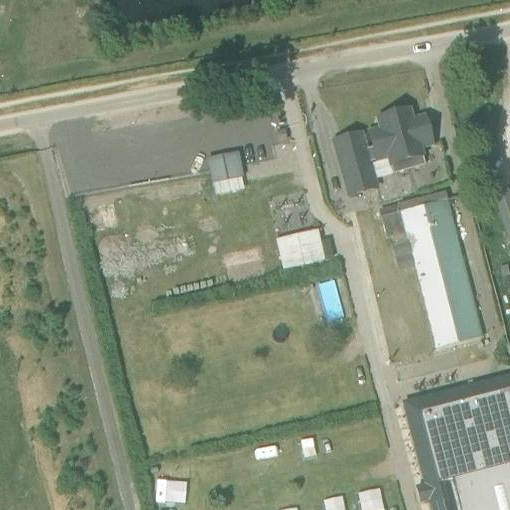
[(344,157),(352,184),(374,177),(370,162),(390,156),(395,174),(426,165),(421,147),(432,144),(425,117),(413,120),(410,111),(379,119),(382,129),(371,132),(375,148),(367,150),(362,135),(335,142),(339,158),(344,157)]
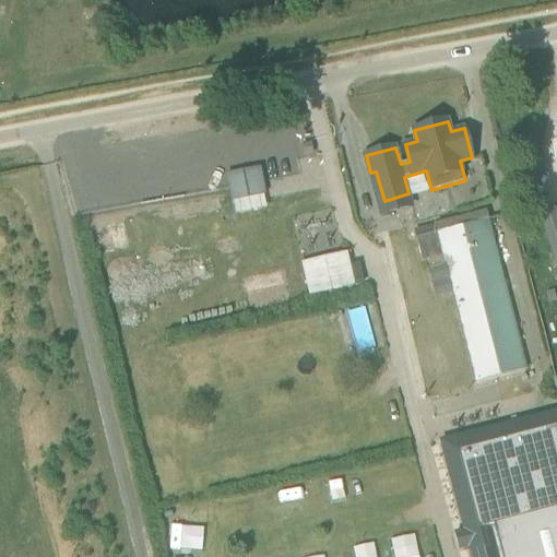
[(228,169),(233,211),(268,208),(263,166),(228,169)]
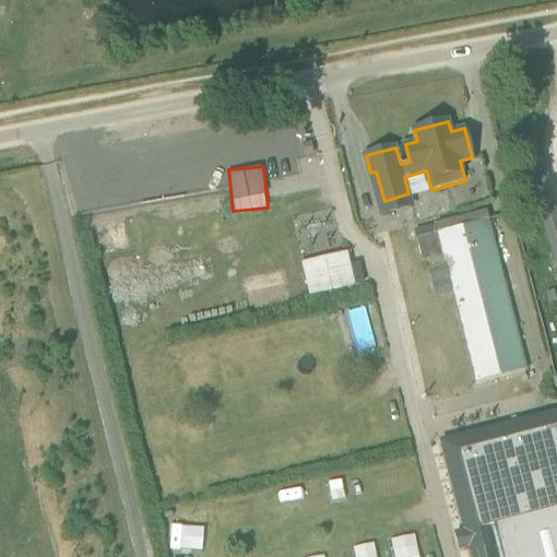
[(490,218),(488,210),(436,222),(438,232),(415,238),(422,260),(425,260),(429,259),(431,268),(429,268),(436,296),(451,293),(474,382),(525,369),(488,220),(490,218)]
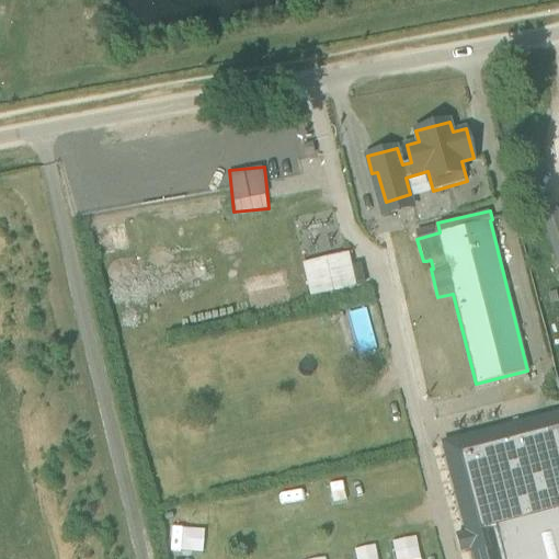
[(311,296),(358,284),(350,249),(303,260),(311,296)]
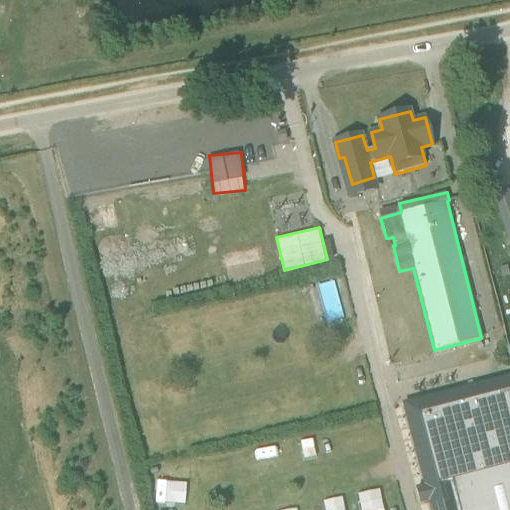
[(259,244),(223,252),(226,262),(261,253),(259,244)]
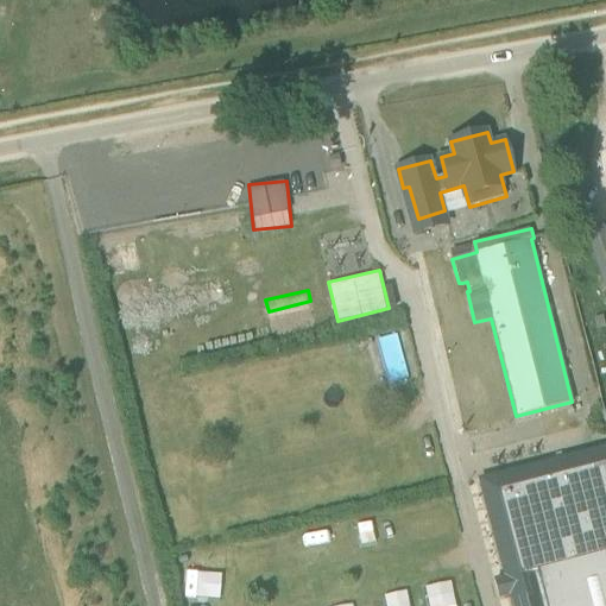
[(265,314),(270,334),(317,323),(313,303),(265,314)]
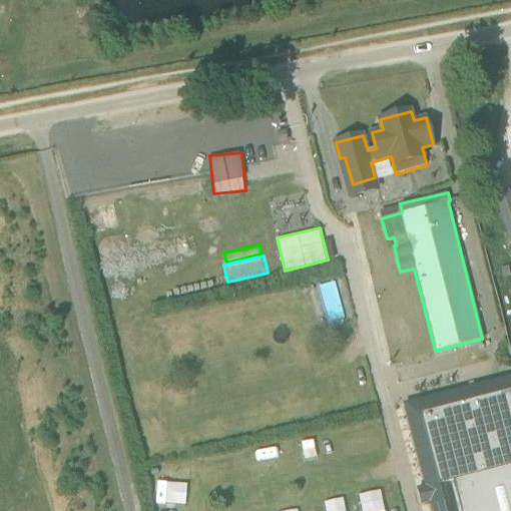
[(510,392),(408,418),(425,485),(422,486),(426,503),(430,502),(432,510),(510,510),(510,392)]
